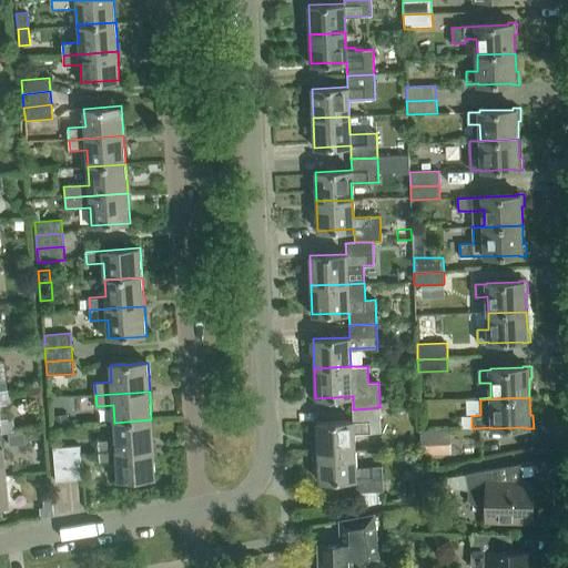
[(354,421),(316,422),(317,453),(354,450),(353,433),(381,432),(379,407),(353,409),(354,421)]
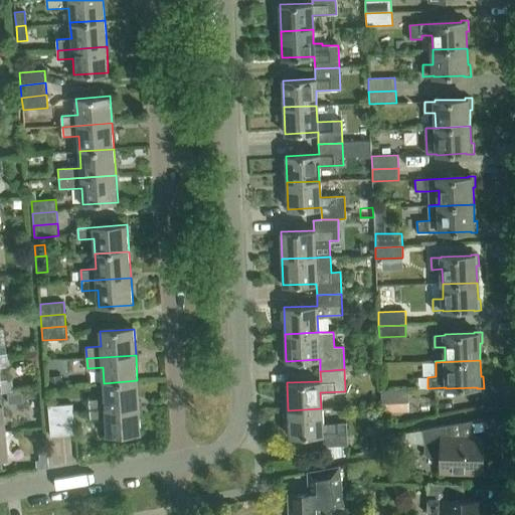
[(50,376),(51,385),(61,384),(61,375),(50,376)]
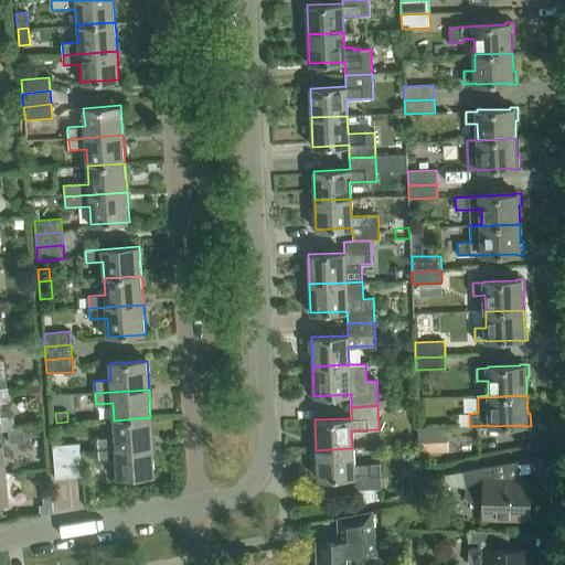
[(152,447),(150,417),(114,420),(115,437),(98,438),(98,450),(152,447)]
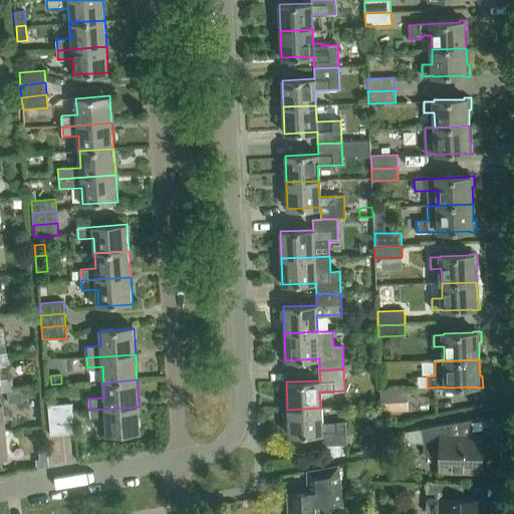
[(408,389),(380,390),(380,404),(408,403),(408,389)]
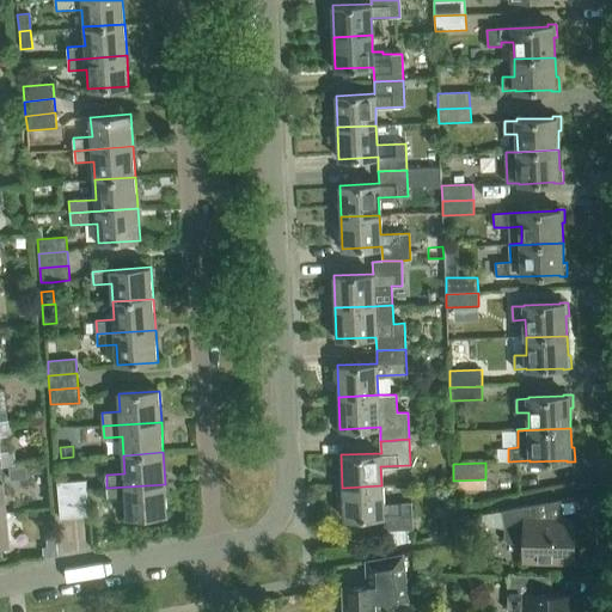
[(28,467),(10,470),(11,482),(29,481),(28,467)]
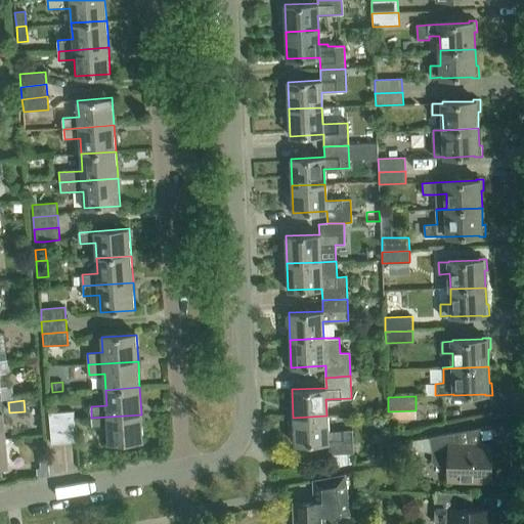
[(74,411),(61,412),(63,443),(77,442),(74,411)]
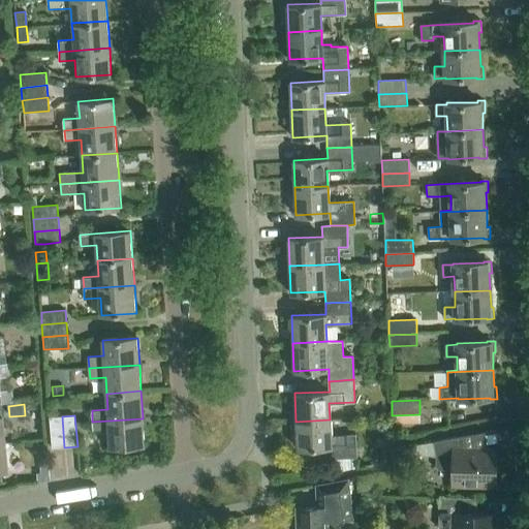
[(62,416),(50,417),(52,448),(64,447),(62,416)]
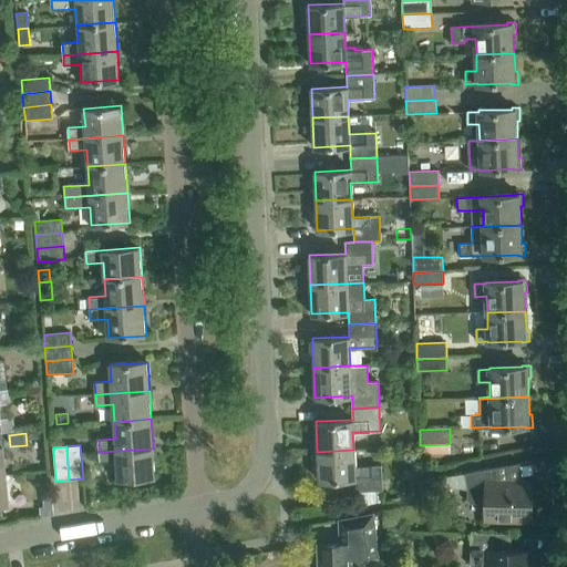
[(153,449),(99,452),(100,462),(117,461),(119,480),(155,477),(153,449)]
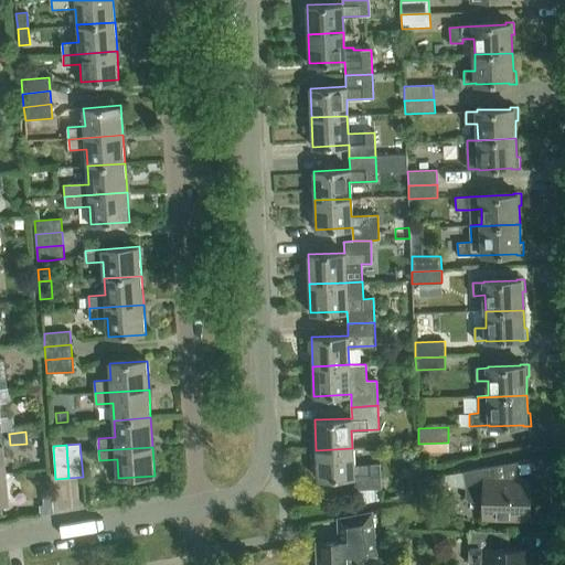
[(352,448),(316,450),(317,479),(354,477),(354,489),(381,488),(380,462),(353,465),(352,448)]
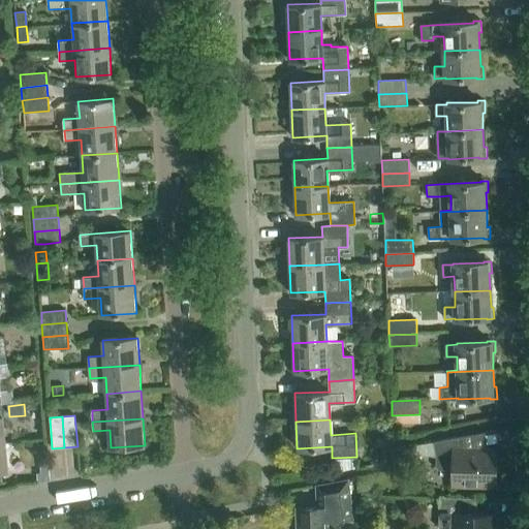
[(497,486),(498,453),(464,452),(461,437),(434,442),(439,457),(438,470),(455,470),(455,485),(497,486)]
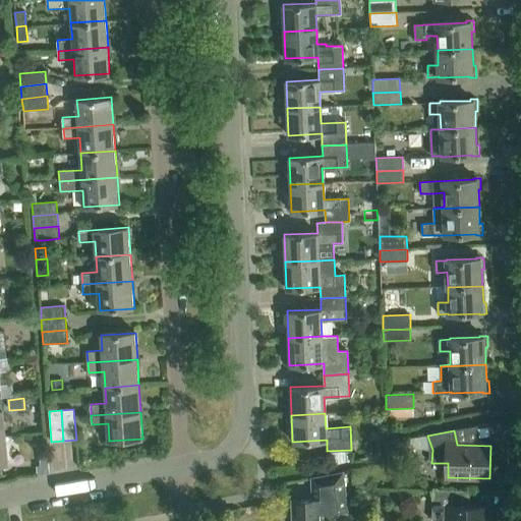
[(323,520),(323,511),(347,510),(343,472),(311,478),(312,500),(292,500),(292,520),(323,520)]
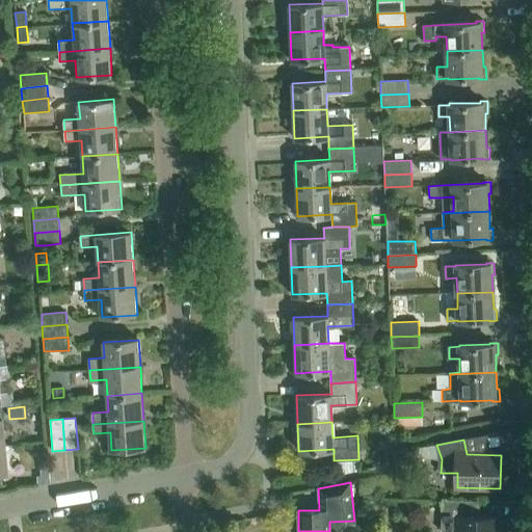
[(377,489),(364,489),(364,500),(377,499),(377,489)]
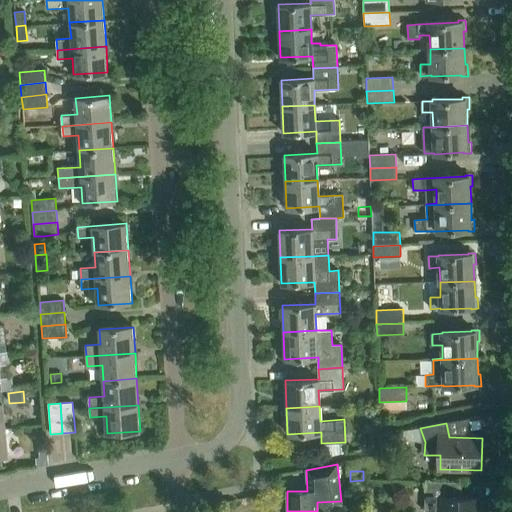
[(478,511),(479,498),(462,498),(462,482),(426,481),(425,510),(426,511),(478,511)]
